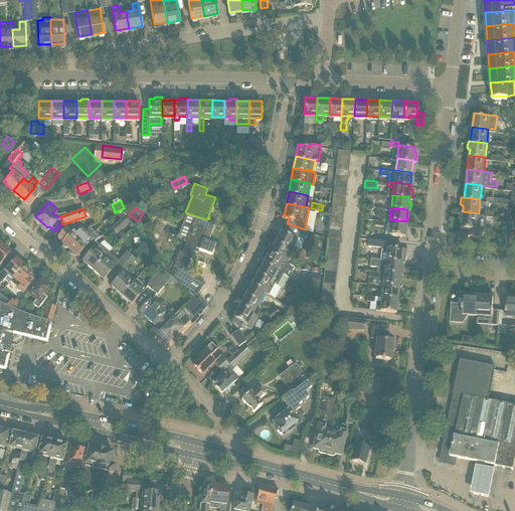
[(462,211),(461,225),(468,226),(467,233),(471,233),(479,234),(481,234),(482,227),(486,227),(487,213),(485,213),(479,213),(462,211)]
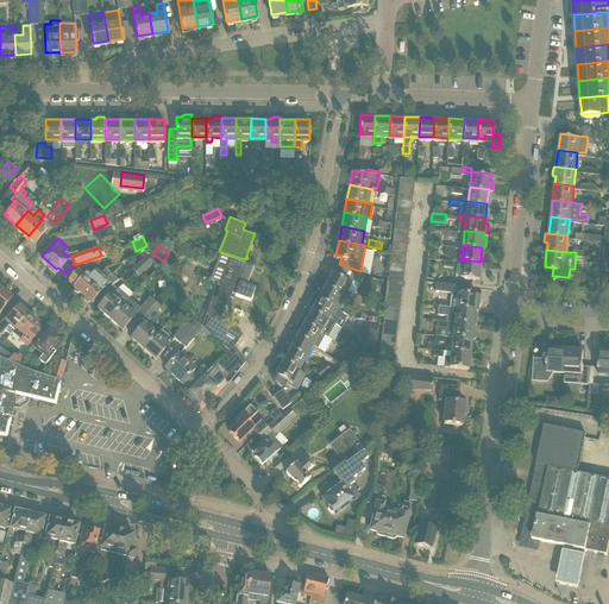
[(219,251),(211,276),(218,278),(217,282),(220,283),(215,295),(226,300),(228,294),(231,287),(236,289),(234,291),(250,296),(255,284),(246,281),(253,263),(245,259),(237,257),(230,255),(219,251)]
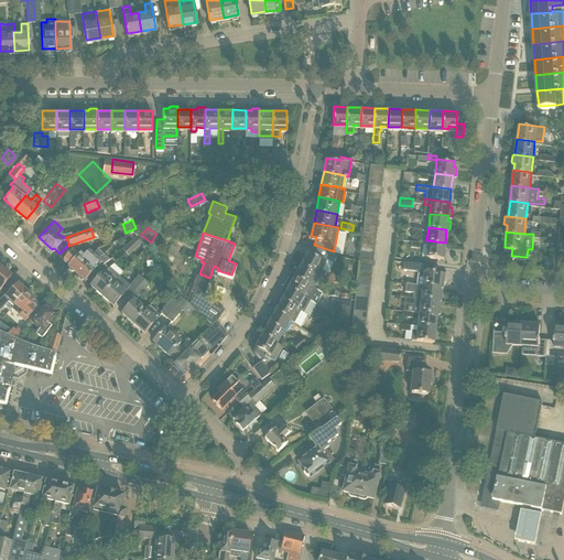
[(122,246),(128,252),(141,240),(136,234),(122,246)]
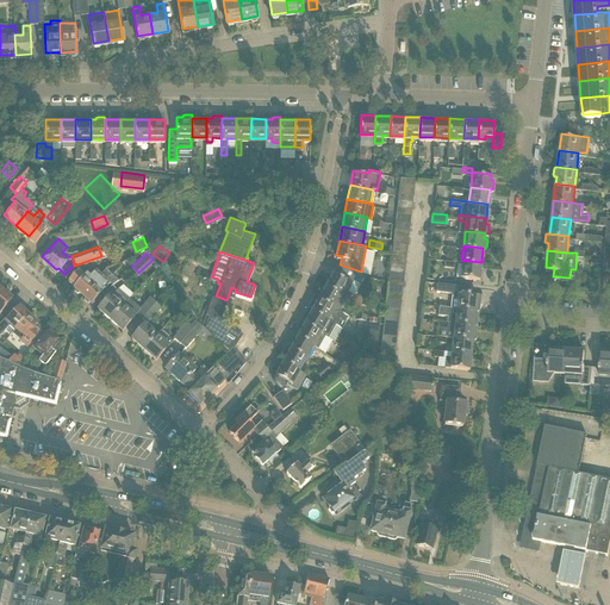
[(481,262),(461,260),(460,275),(479,278),(481,262)]
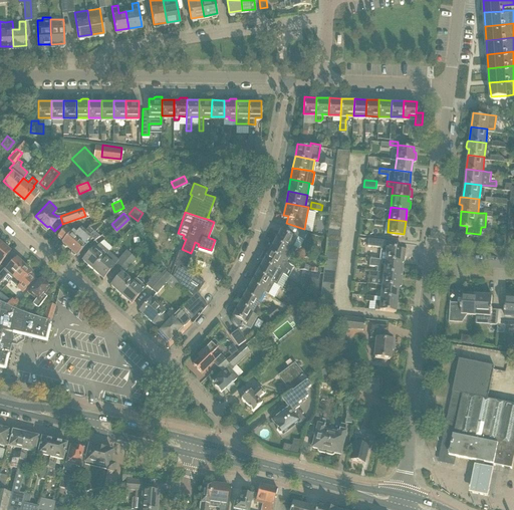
[(89,224),(85,228),(69,246),(71,248),(70,250),(73,253),(75,252),(77,253),(88,241),(92,236),(89,233),(93,228),(94,229),(101,222),(98,220),(89,224)]
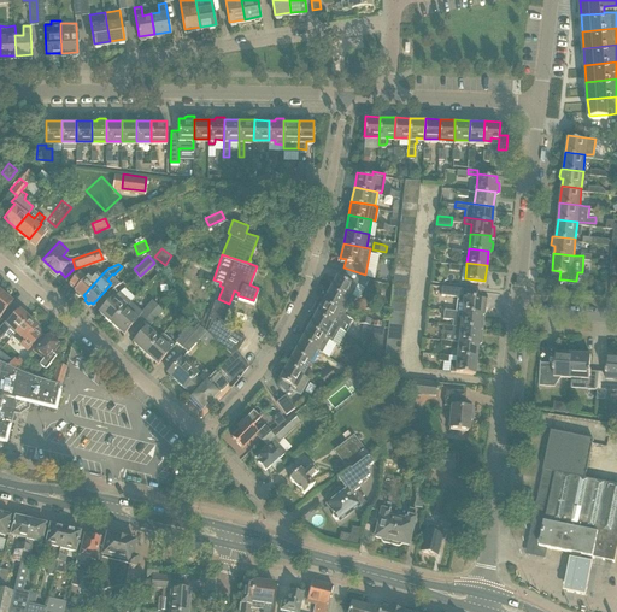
[(81,268),(70,280),(76,286),(75,287),(75,288),(75,290),(78,293),(80,293),(83,295),(103,274),(97,270),(93,266),(87,272),(81,268)]
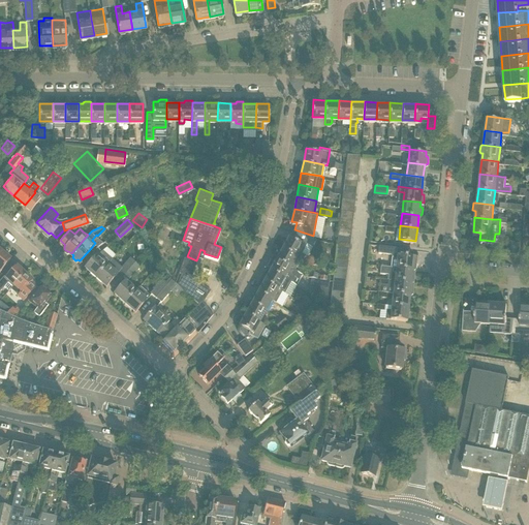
[(302,251),(306,244),(289,236),(283,246),(301,256),(302,257),(305,252),(302,251)]
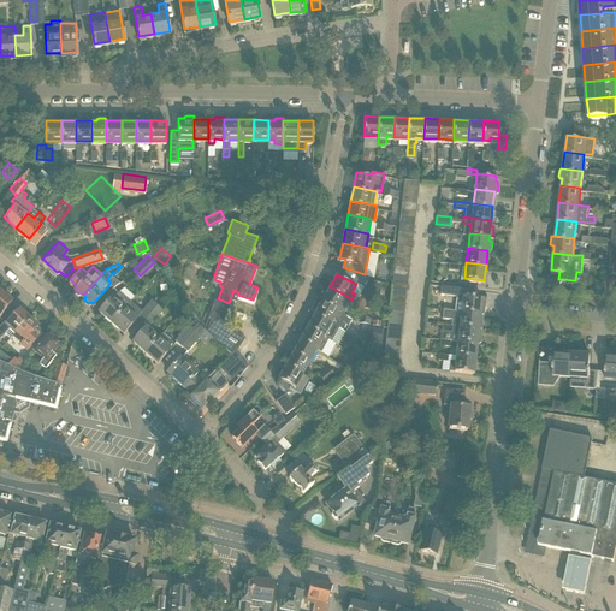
[(440,283),(440,291),(455,292),(456,295),(460,298),(462,298),(461,308),(480,310),(483,310),(484,310),(485,303),(484,302),(481,302),(483,296),(474,295),(475,286),(440,283)]
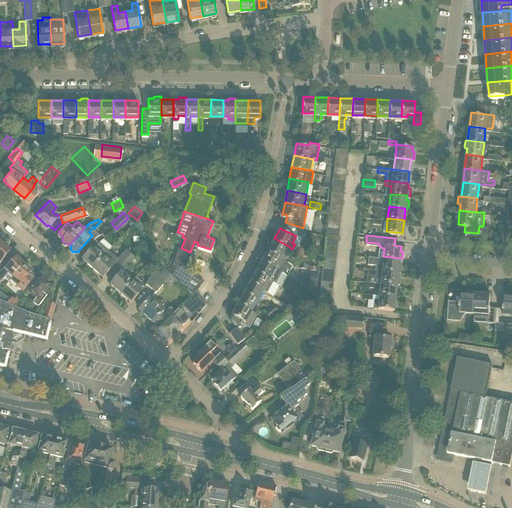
[(274,238),(268,249),(285,259),(291,248),(274,238)]
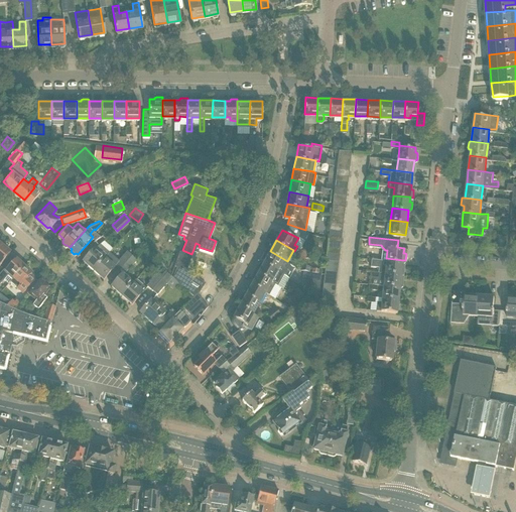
[(93,268),(109,250),(100,242),(94,247),(83,259),(93,268)]
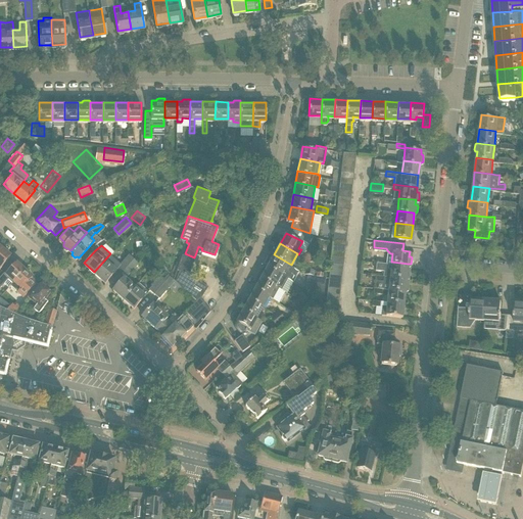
[(2,246),(0,248),(0,265),(10,252),(2,246)]
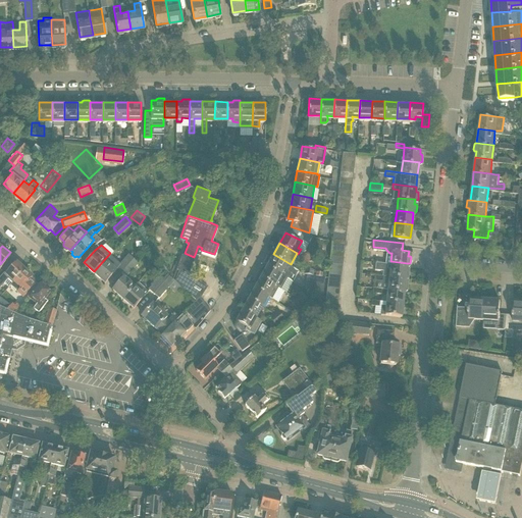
[(110,253),(94,271),(104,280),(115,268),(115,267),(120,261),(124,265),(134,256),(128,251),(119,261),(110,253)]
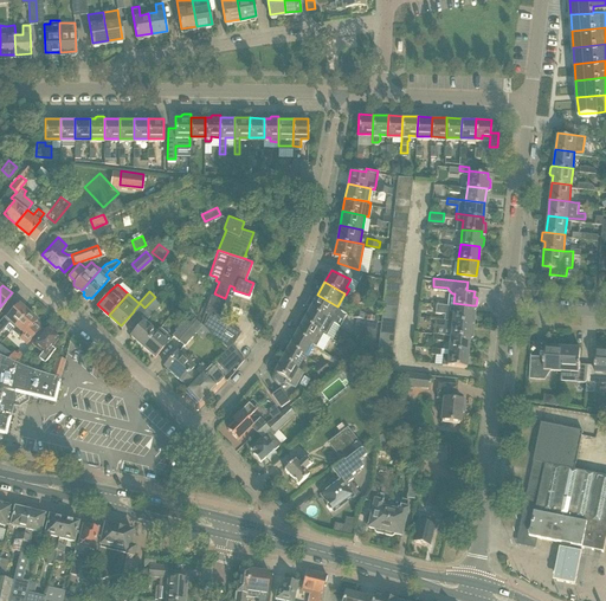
[(337,307),(317,295),(316,296),(315,296),(313,299),(314,301),(310,307),(333,320),(340,308),(337,307)]
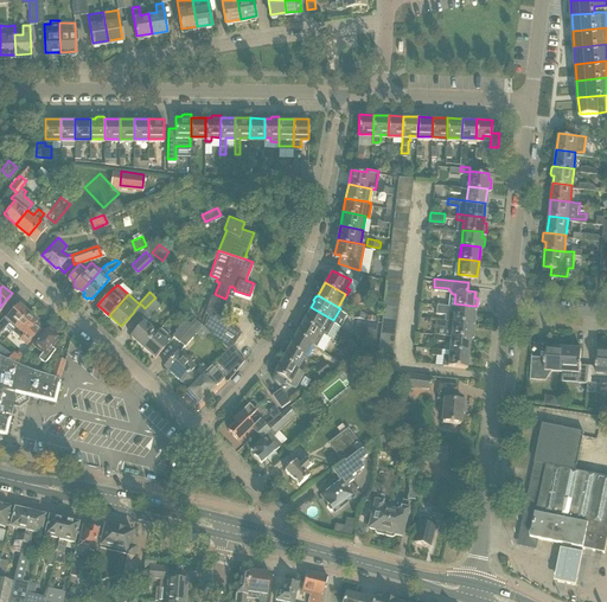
[(155,298),(145,308),(151,314),(161,302),(155,298)]
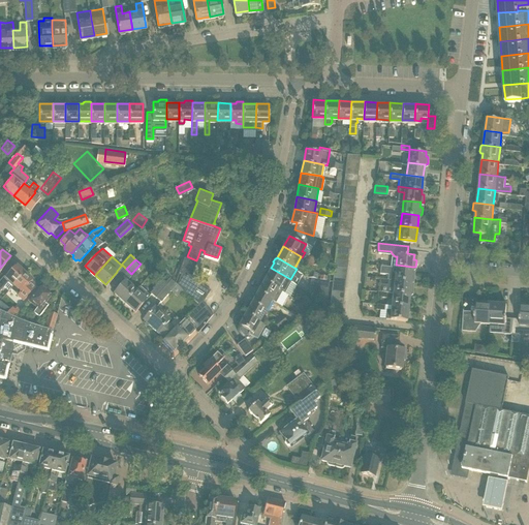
[(13,282),(25,270),(17,263),(6,275),(4,273),(0,277),(0,287),(0,288),(4,284),(8,287),(10,286),(13,282)]
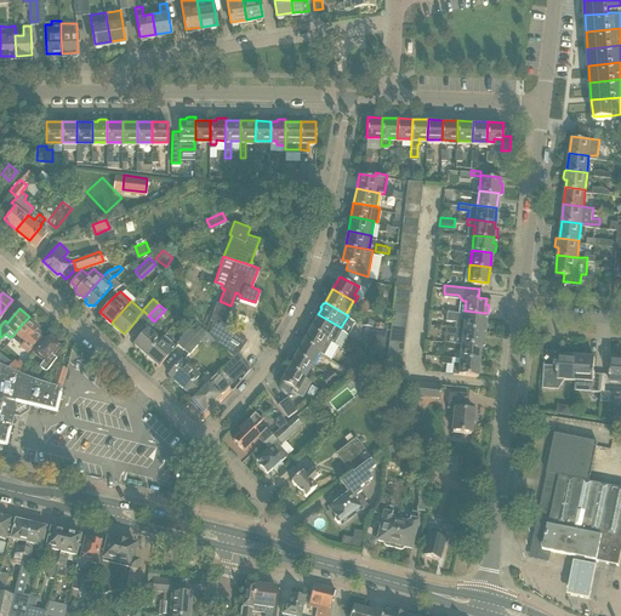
[(214,319),(209,332),(214,337),(232,355),(238,349),(238,351),(248,337),(232,328),(229,331),(227,329),(229,325),(224,323),(228,313),(214,308),(210,317),(214,319)]
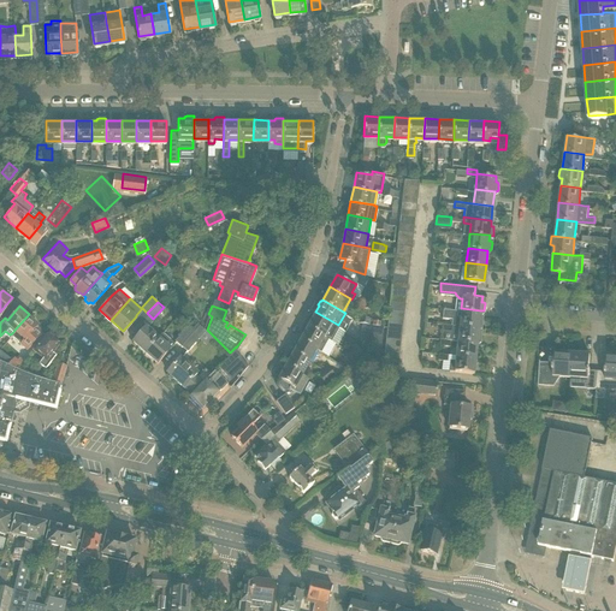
[(461,308),(455,308),(443,307),(442,315),(451,316),(451,322),(460,324),(479,326),(480,326),(483,325),(483,319),(481,316),(480,316),(480,310),(461,308)]
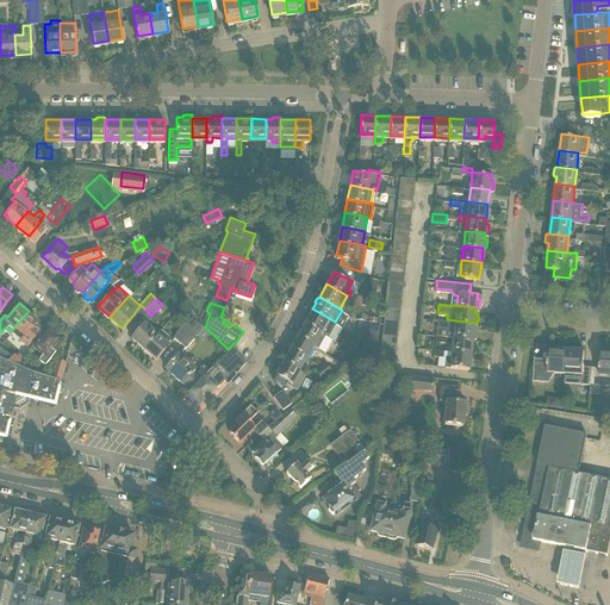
[(335,322),(312,309),(305,322),(325,332),(328,335),(335,322)]
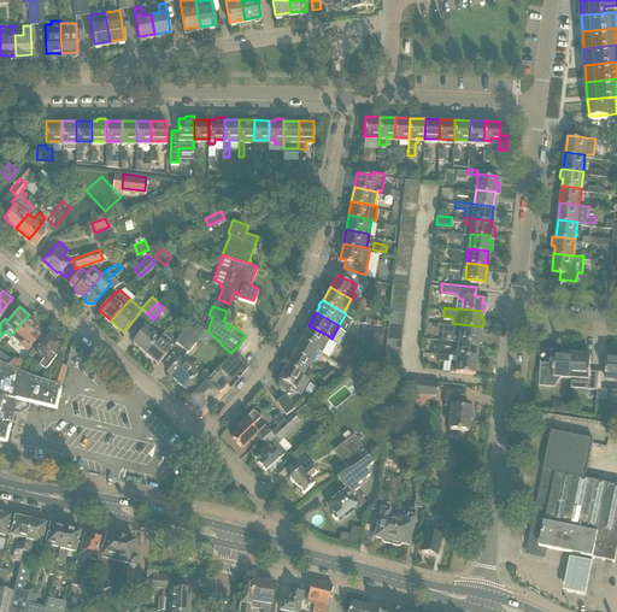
[(29,315),(16,329),(12,334),(27,347),(42,330),(37,327),(37,325),(37,324),(37,323),(29,315)]
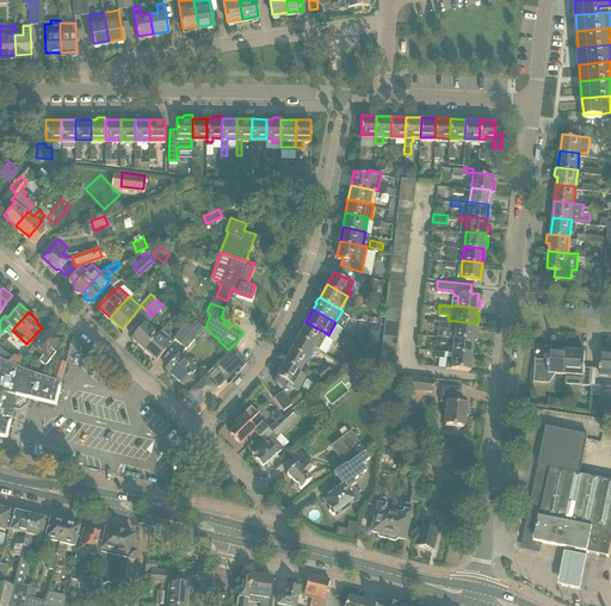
[(377,321),(369,319),(366,319),(359,317),(358,323),(365,325),(364,335),(377,339),(380,321),(377,320),(377,321)]
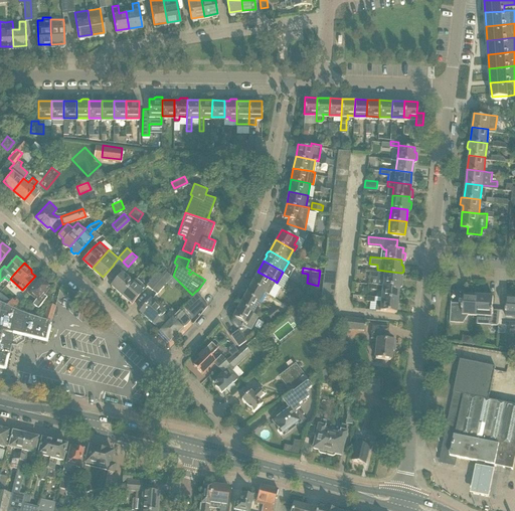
[(324,269),(323,281),(335,282),(337,270),(324,269)]
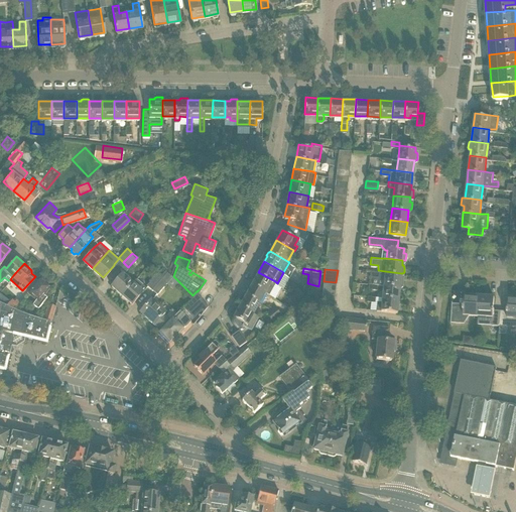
[(385,271),(378,270),(370,269),(370,274),(378,275),(379,277),(384,277),(383,283),(400,285),(401,285),(402,284),(403,279),(401,277),(401,273),(385,271)]
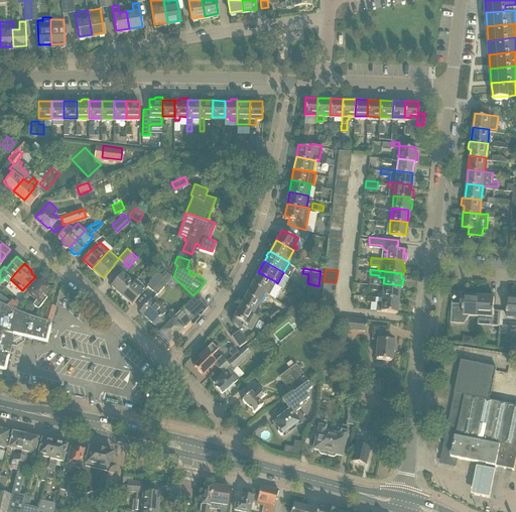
[(151,287),(162,274),(157,270),(146,282),(151,287)]
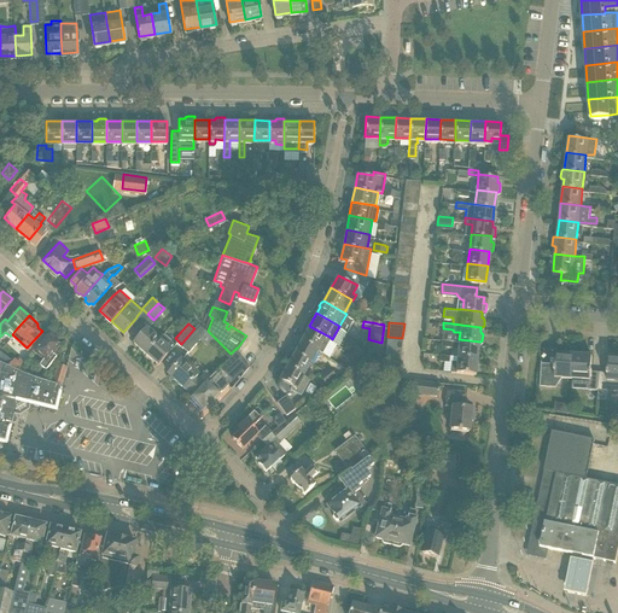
[(199,323),(194,328),(181,344),(188,350),(207,330),(199,323)]
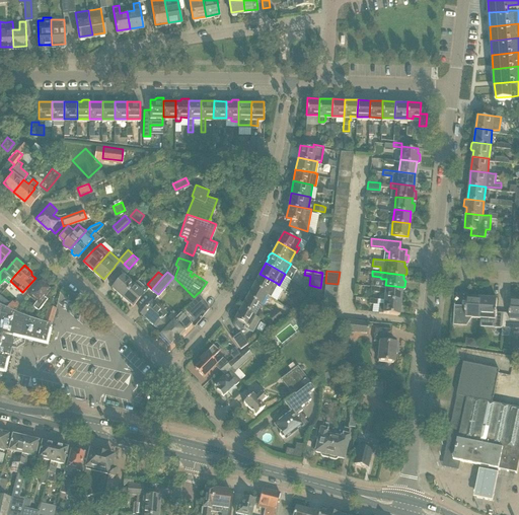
[(136,278),(133,282),(123,274),(112,286),(122,295),(137,278),(136,278)]
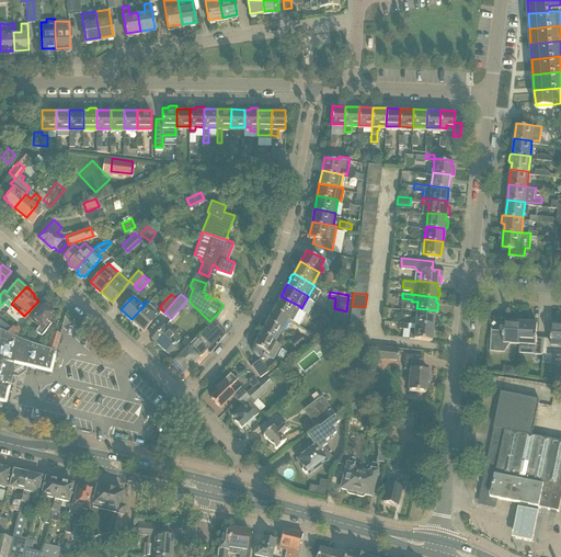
[(299,306),(281,296),(274,307),(288,315),(293,318),(299,306)]
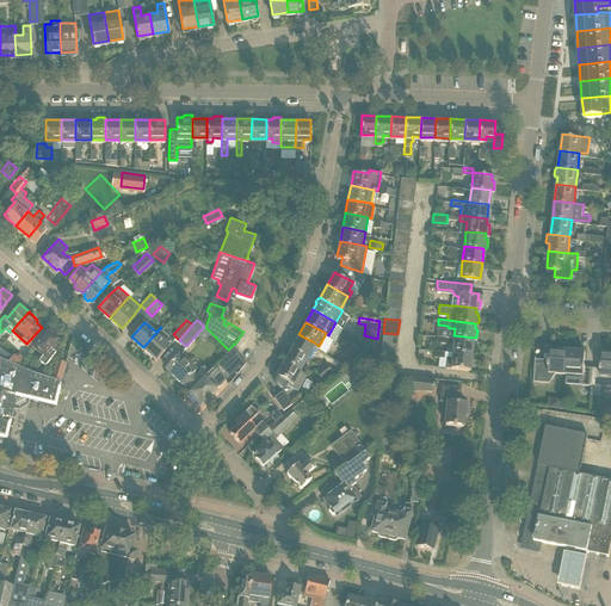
[(173,338),(161,327),(143,347),(156,358),(173,338)]
